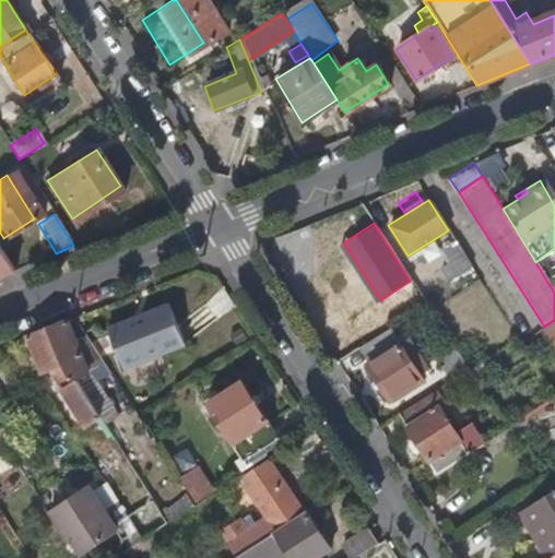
[(446,282),(471,266),(455,241),(440,250),(448,261),(437,269),(446,282)]
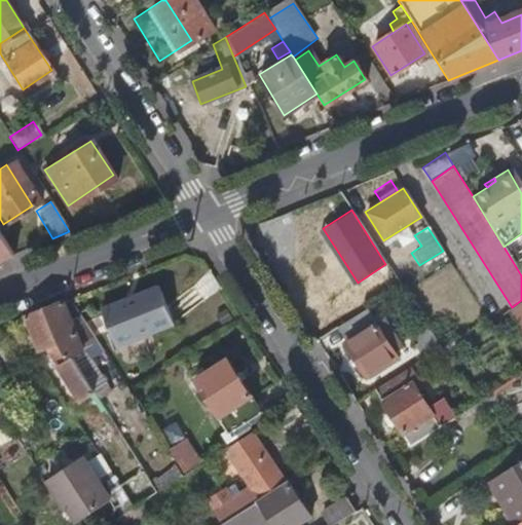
[(358,283),(323,228),(317,232),(351,286),(358,283)]
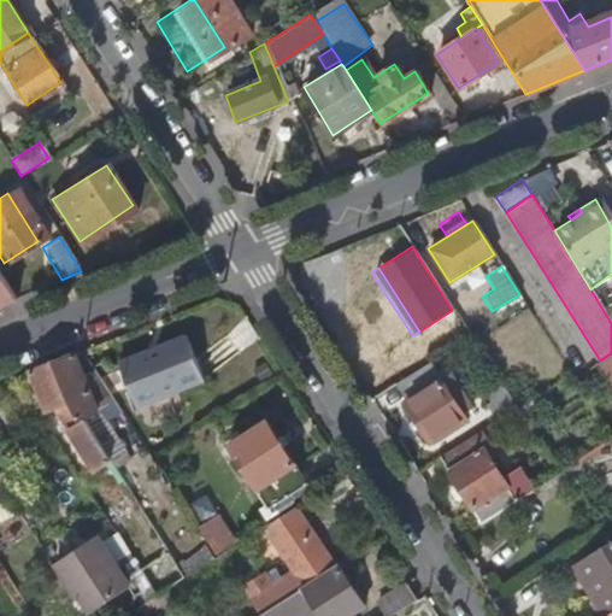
[(0,304),(3,304),(13,299),(0,277),(0,304)]
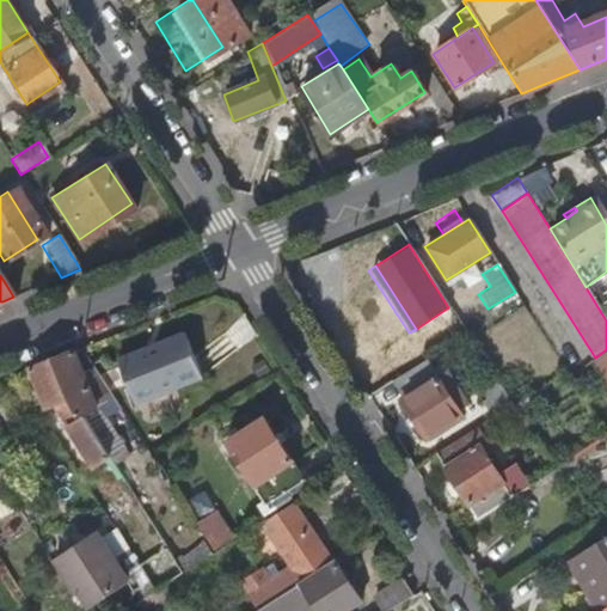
[(201,377),(183,333),(117,359),(134,403),(201,377)]
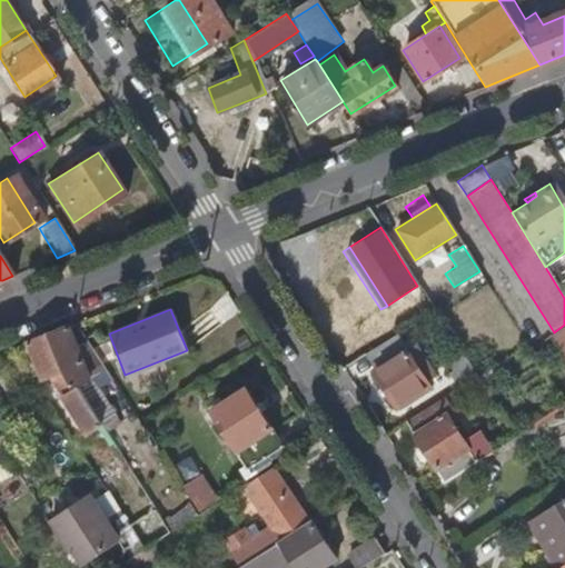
[(103,369),(75,322),(46,334),(67,386),(75,384),(100,422),(115,414),(97,385),(90,375),(103,369)]
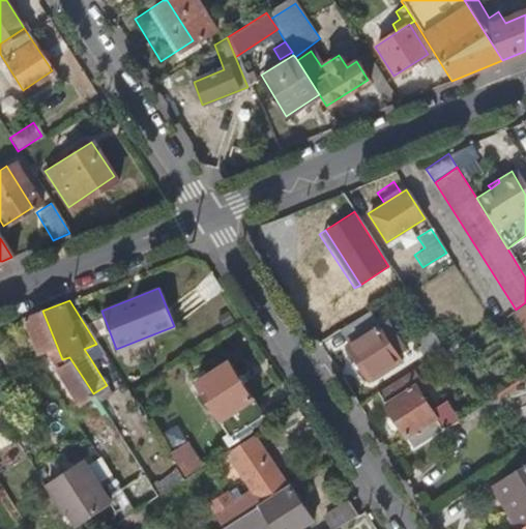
[(525,302),(516,310),(524,324),(522,326),(525,331),(525,302)]
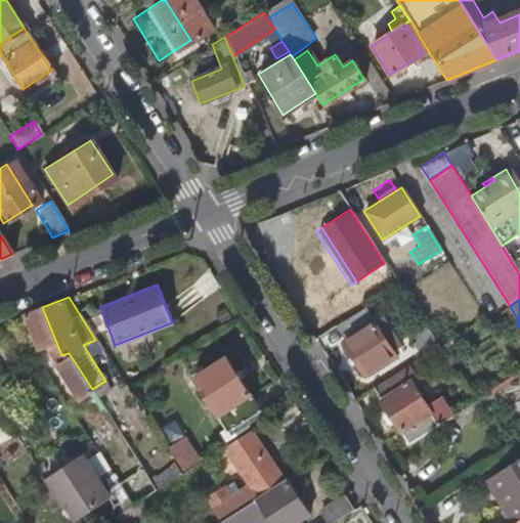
[(61,355),(42,307),(24,315),(37,348),(43,345),(78,399),(92,389),(69,353),(61,355)]
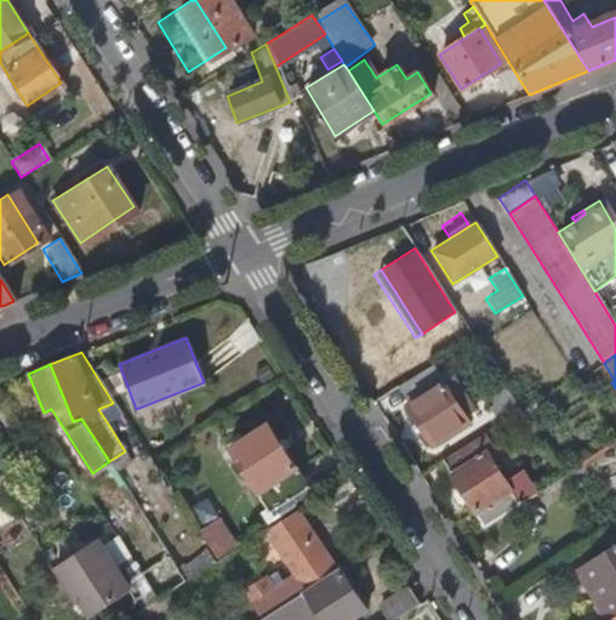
[(428,364),(394,386),(404,403),(404,407),(429,445),(466,422),(463,416),(471,410),(458,392),(450,398),(428,364)]
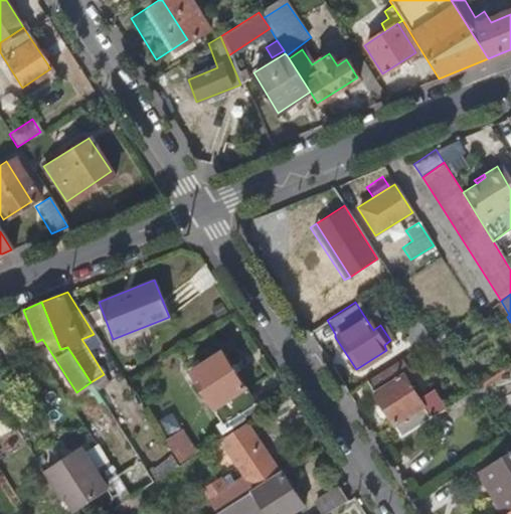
[(502,311),(498,305),(490,310),(495,316),(502,311)]
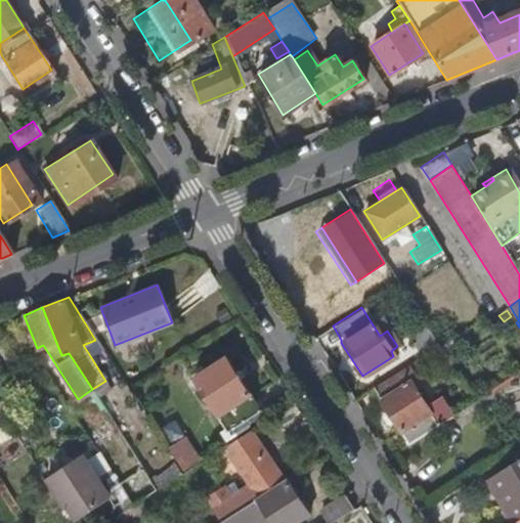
[(418,358),(437,346),(422,320),(406,331),(414,342),(409,344),(418,358)]
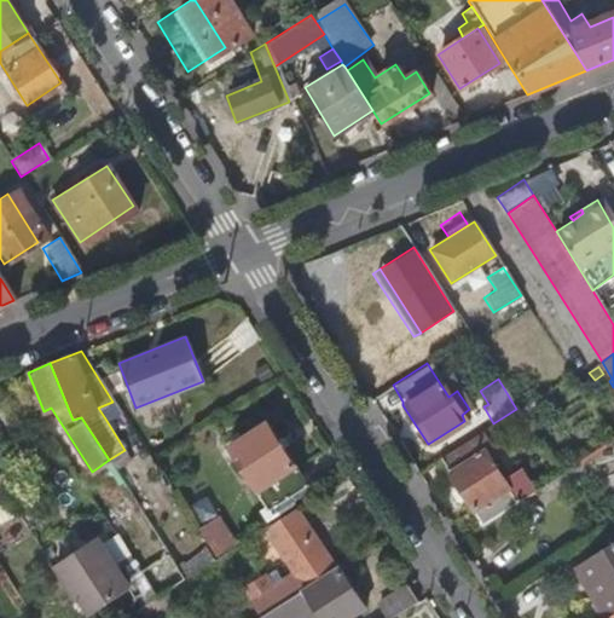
[(117,410),(113,402),(98,408),(105,419),(117,410)]
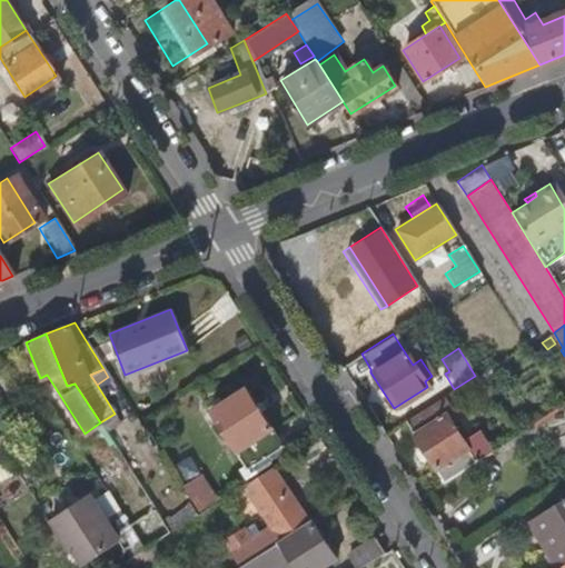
[(285,448),(246,389),(212,411),(248,466),(239,471),(248,484),(259,477),(254,468),(285,448)]
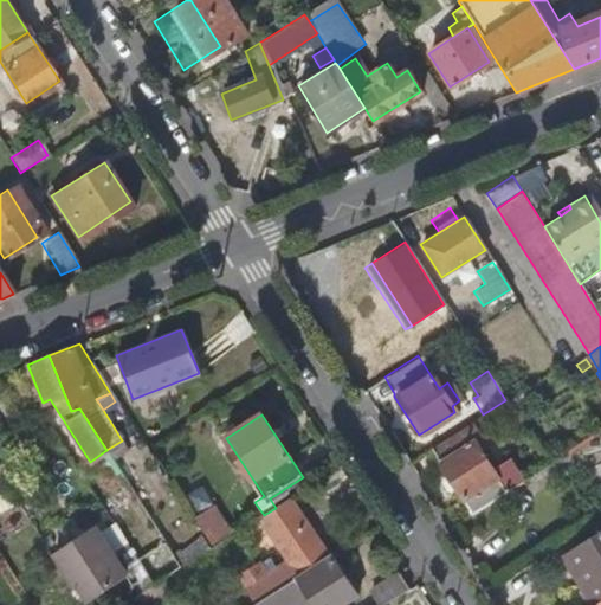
[(469,424),(463,427),(473,446),(480,441),(469,424)]
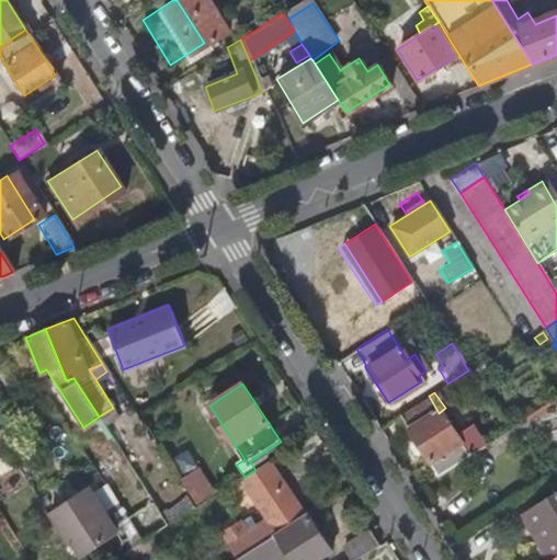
[(429,396),(397,416),(436,476),(466,456),(453,435),(439,413),(429,396)]
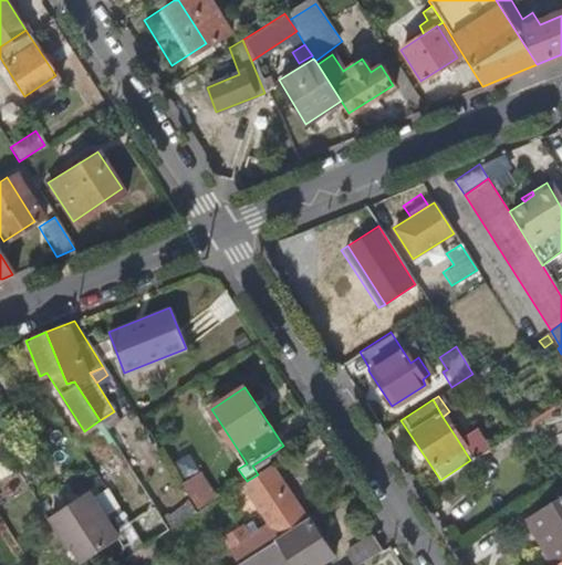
[(457,439),(470,460),(486,450),(474,429),(457,439)]
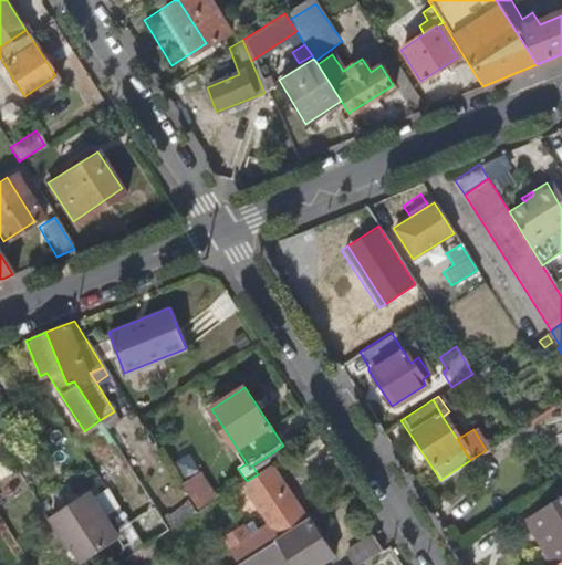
[(0,478),(14,470),(8,459),(0,462),(0,478)]
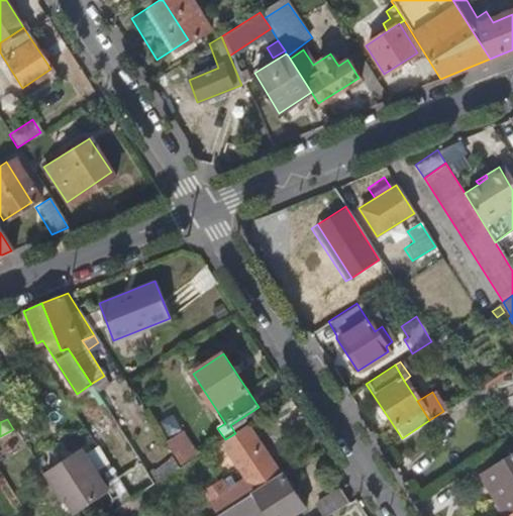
[(217,515),(279,477),(245,426),(235,433),(225,439),(220,442),(244,480),(228,492),(222,482),(202,494),(216,515),(217,515)]
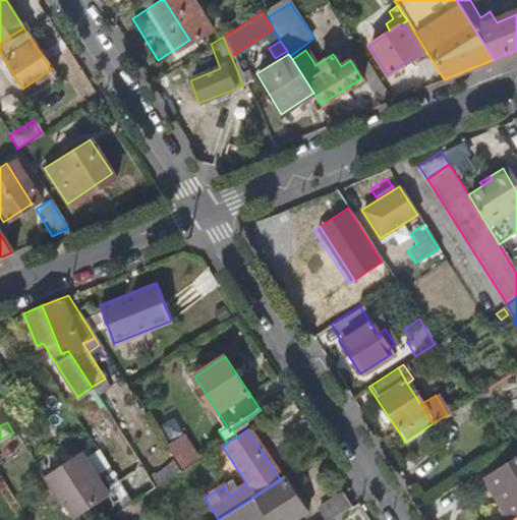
[(173,460),(181,472),(200,460),(185,437),(166,449),(173,460)]
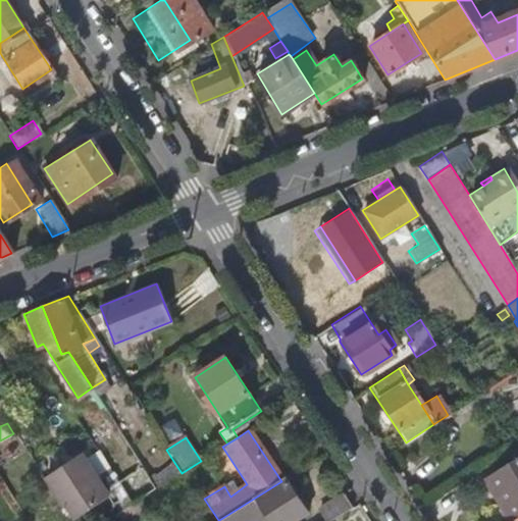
[(509,520),(517,515),(517,457),(485,478),(501,504),(499,505),(508,520),(509,520)]
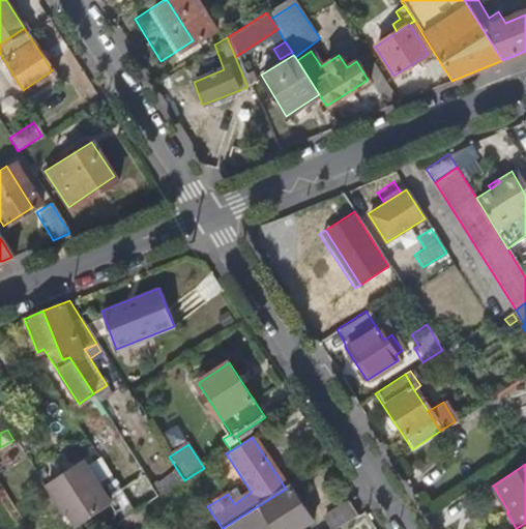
[(69,528),(89,528),(106,517),(100,508),(107,503),(82,465),(45,489),(62,517),(69,528)]
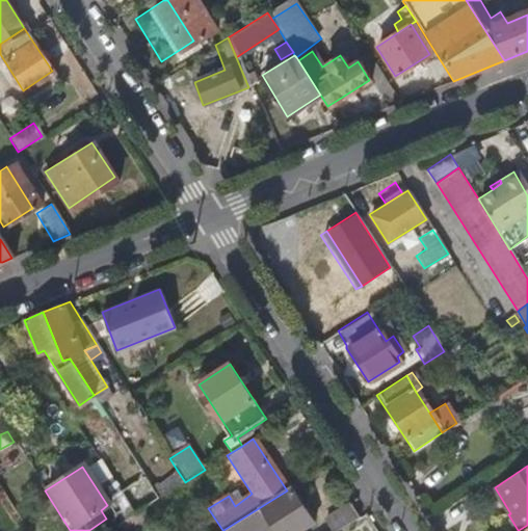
[(177,470),(151,487),(158,500),(185,482),(177,470)]
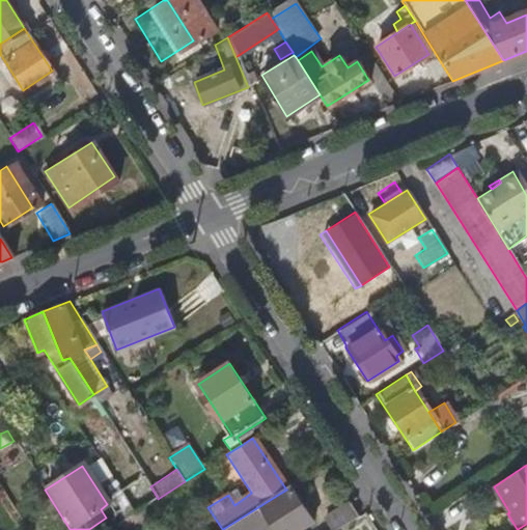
[(150,486),(143,475),(118,491),(134,514),(158,499),(150,486)]
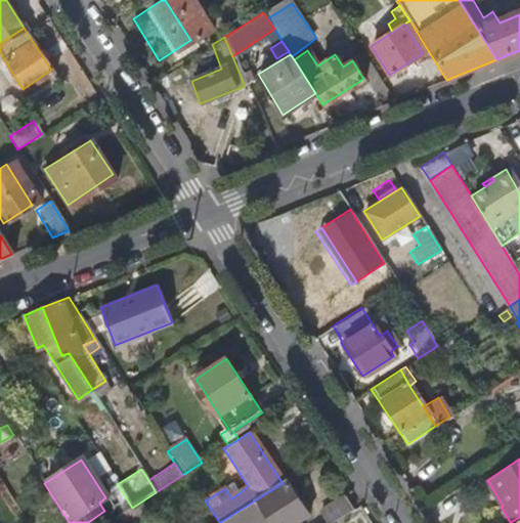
[(299,522),(308,517),(285,482),(283,483),(220,522),(252,522),(266,514),(271,522),(299,522)]
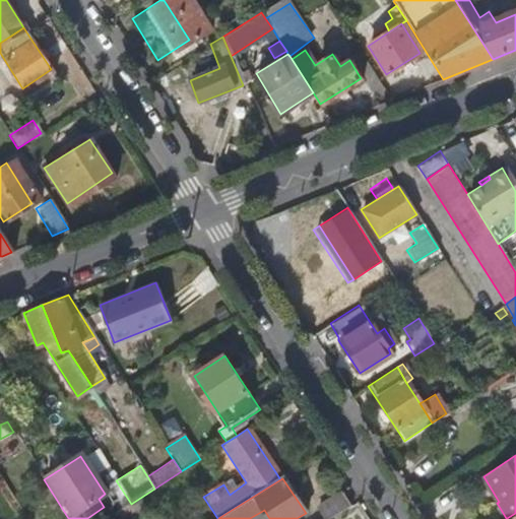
[(322,518),(333,518),(349,509),(340,494),(317,509),(322,518)]
